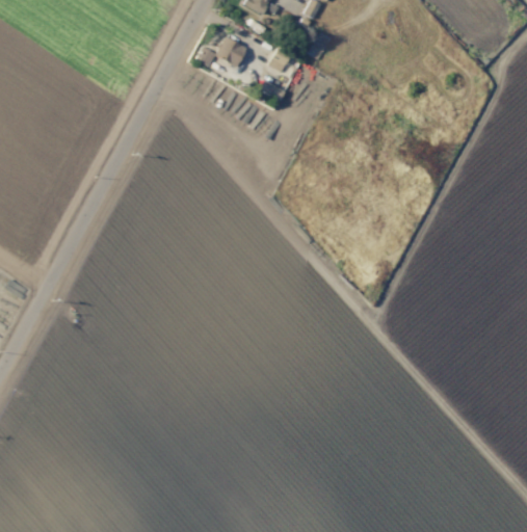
[(247,0),(245,5),(264,15),(270,0),(247,0)]
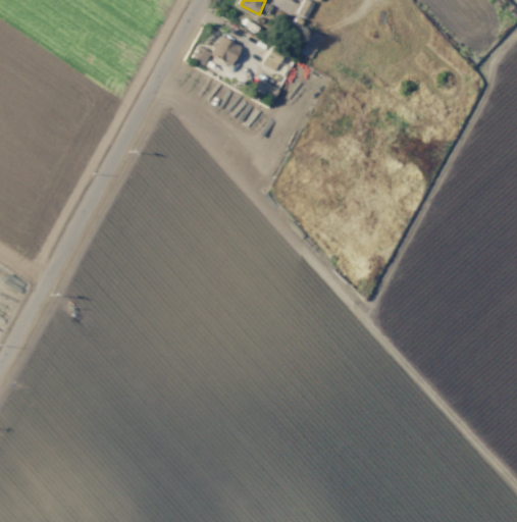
[(308,18),(315,3),(308,0),(306,0),(300,14),(308,18)]
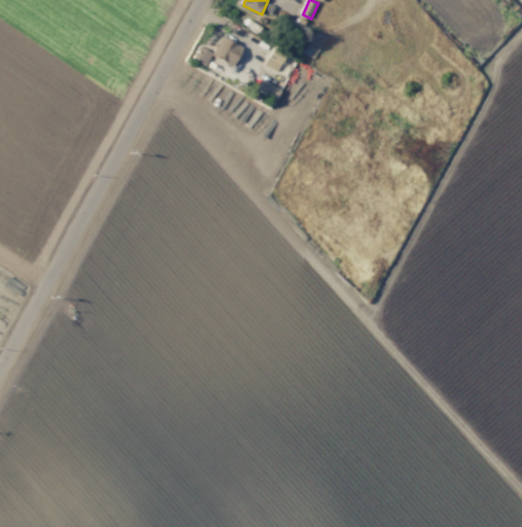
[(306,53),(317,59),(329,37),(318,31),(306,53)]
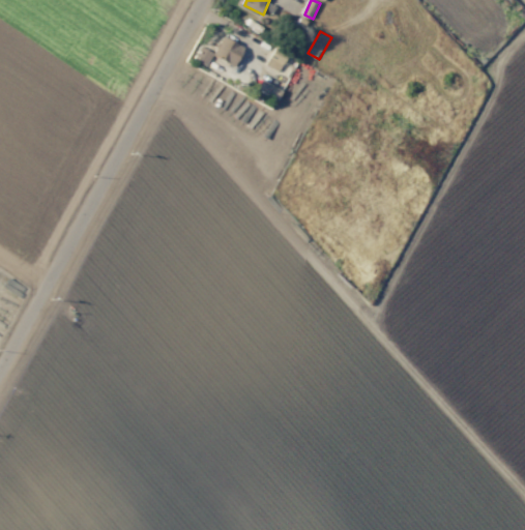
[(237,66),(246,47),(225,35),(216,53),(203,46),(197,59),(209,66),(214,55),(237,66)]
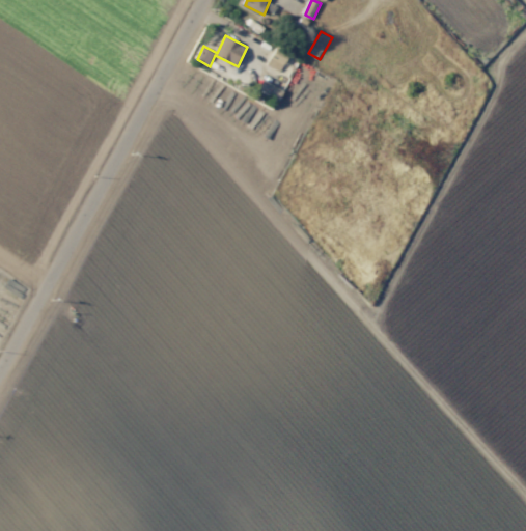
[(292,56),(277,49),(269,65),(284,73),(292,56)]
